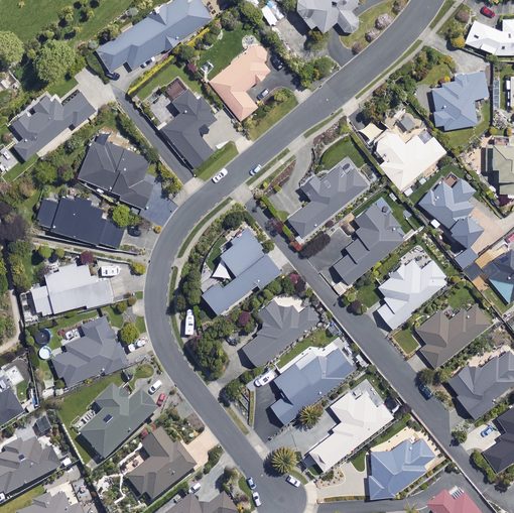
[(191,0),(186,3),(184,0),(177,0),(95,49),(109,73),(127,61),(132,71),(181,41),(180,40),(213,21),(200,0),(191,0)]
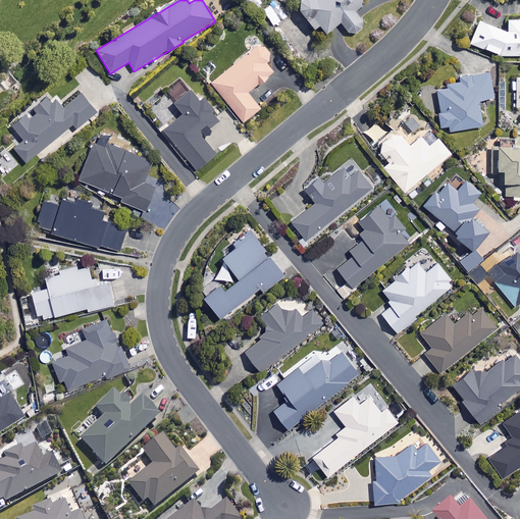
[(262,8),(256,0),(238,0),(251,16),(262,8)]
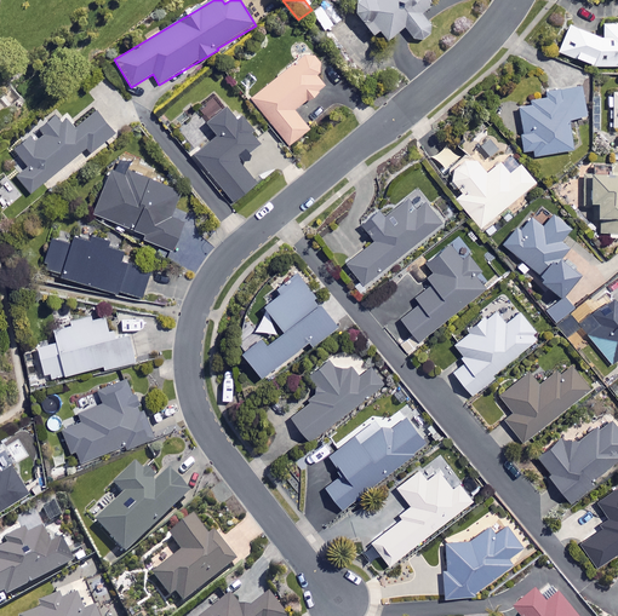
[(360,0),(353,6),(373,34),(379,30),(387,40),(405,28),(417,44),(434,30),(421,13),(435,4),(433,0),(360,0)]
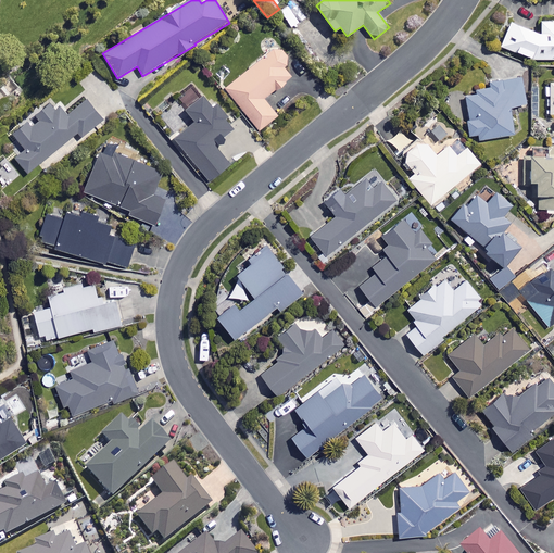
[(303,22),(293,8),(284,14),(293,28),(303,22)]
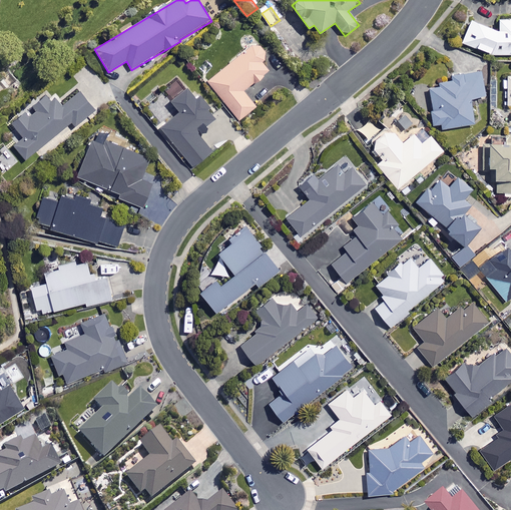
[(499,31),(471,21),(463,43),(492,56),(510,55),(510,20),(499,21),(499,31)]
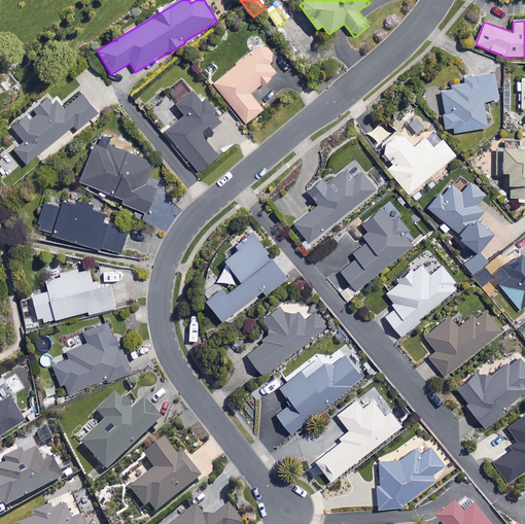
[(275,59),(264,44),(214,83),(246,125),(264,111),(250,94),(276,74),(268,64),(275,59)]
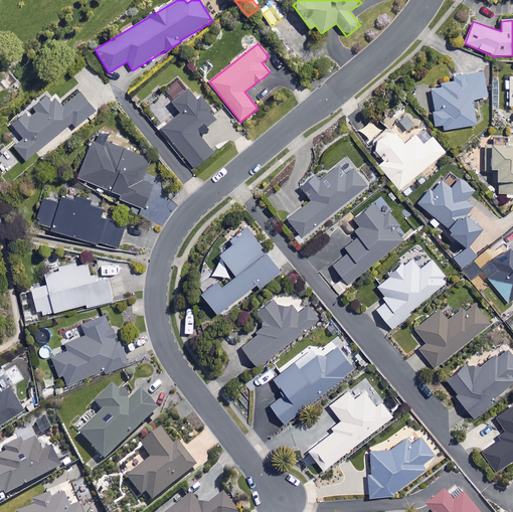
[(453,75),(454,80),(440,82),(441,88),(430,90),(434,111),(430,112),(433,127),(442,125),(443,130),(474,125),(470,99),(486,96),(482,70),(453,75)]
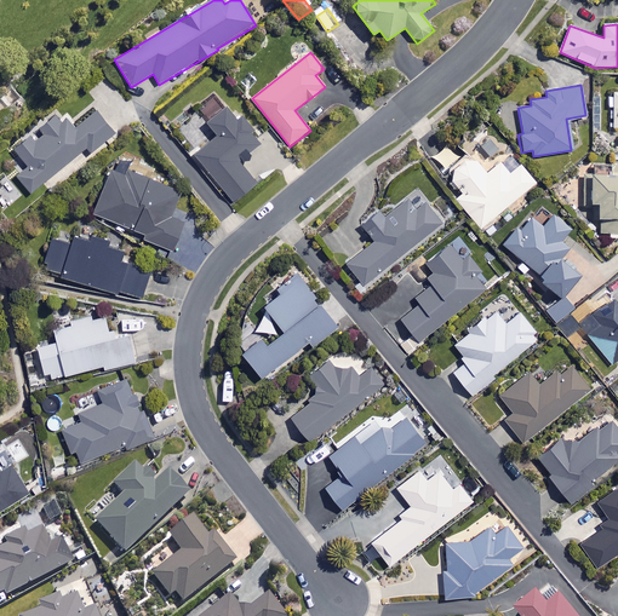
[(235,121),(216,98),(198,113),(217,136),(194,154),(233,202),(256,184),(238,162),(261,144),(239,117),(235,121)]
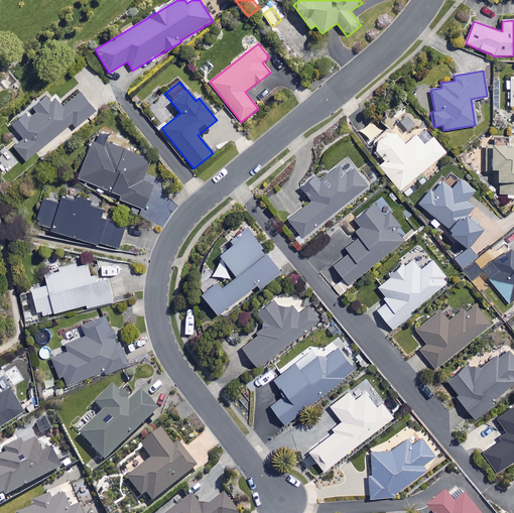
[(96,112),(80,93),(61,108),(54,99),(50,102),(45,96),(32,107),(37,113),(29,119),(26,115),(12,126),(24,140),(14,148),(25,161),(72,124),(76,128),(96,112)]
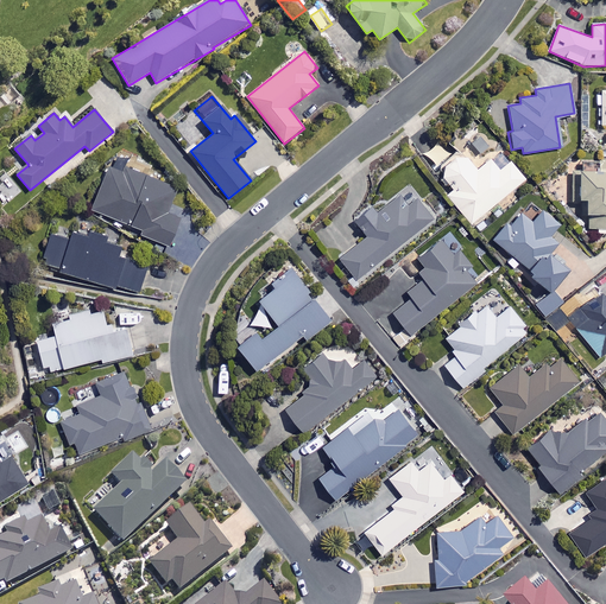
[(465,157),(455,157),(443,166),(441,175),(454,190),(447,196),(472,226),(525,179),(510,161),(499,170),(491,159),(478,171),(465,157)]
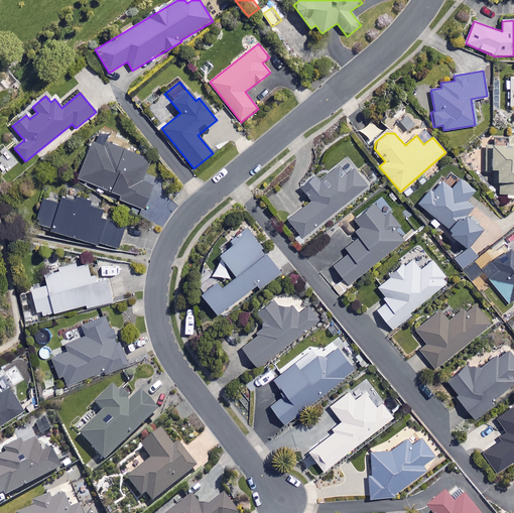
[(150,161),(96,137),(79,178),(121,197),(119,200),(143,210),(153,186),(142,181),(150,161)]
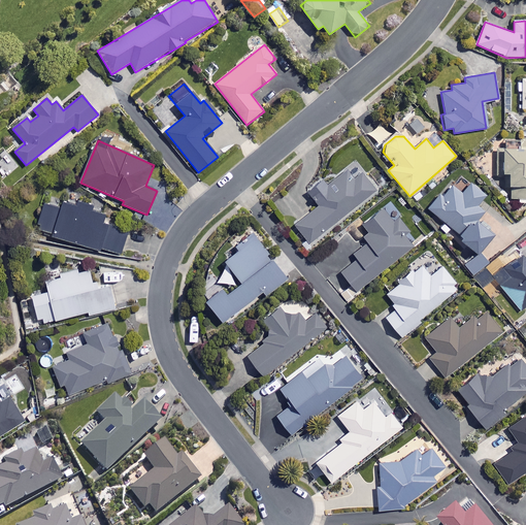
[(525,140),(521,140),(520,146),(501,145),(501,171),(507,171),(507,184),(512,185),(512,199),(521,200),(521,204),(525,204),(525,140)]
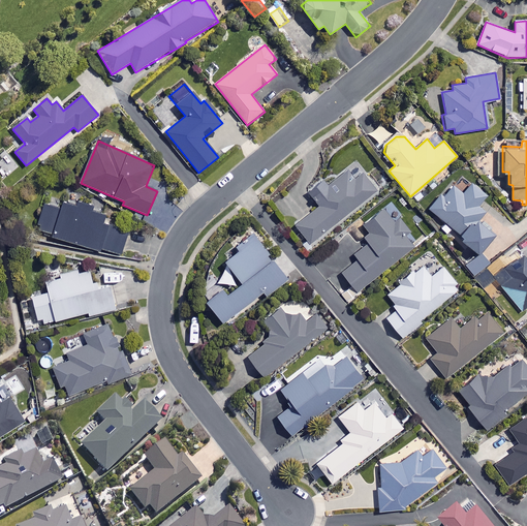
[(354,180),(347,171),(329,186),(326,182),(309,195),(319,207),(296,226),(310,245),(377,192),(362,174),(354,180)]
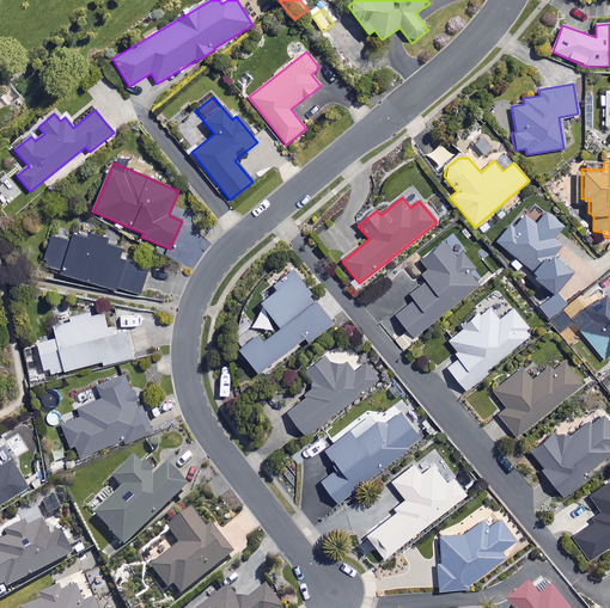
[(562,226),(546,213),(531,215),(524,213),(507,233),(505,231),(496,241),(534,272),(531,275),(551,292),(569,270),(553,257),(562,246),(553,238),(562,226)]
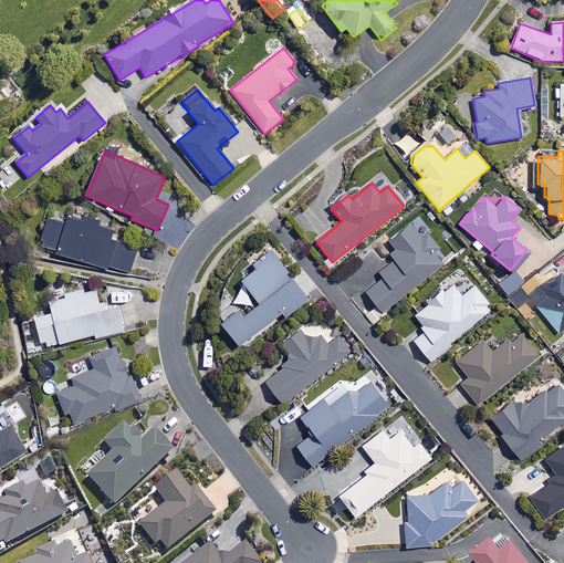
[(49,218),(41,244),(54,249),(53,252),(128,274),(136,247),(108,239),(112,228),(95,223),(96,219),(68,211),(64,222),(49,218)]
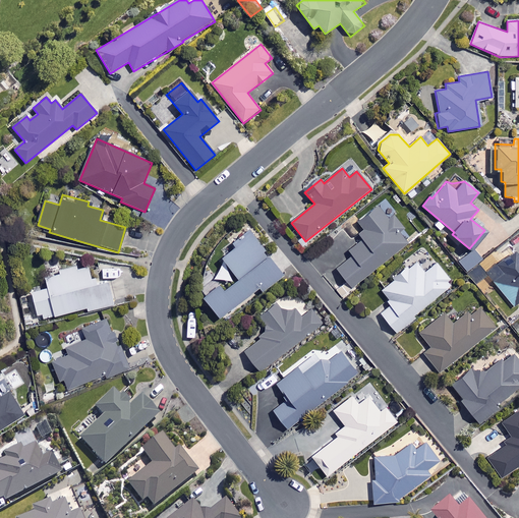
[(363,230),(359,234),(361,237),(347,249),(353,256),(337,270),(352,288),(407,243),(376,206),(357,222),(363,230)]
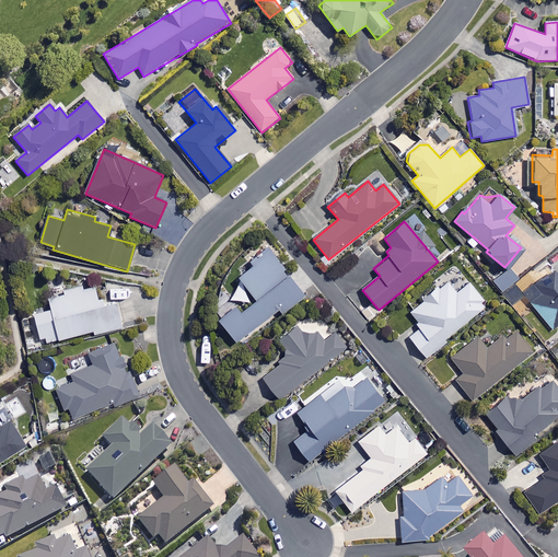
[(304,297),(268,248),(250,262),(252,265),(237,276),(254,299),(241,309),(235,302),(217,316),(234,341),(278,310),(281,314),(304,297)]
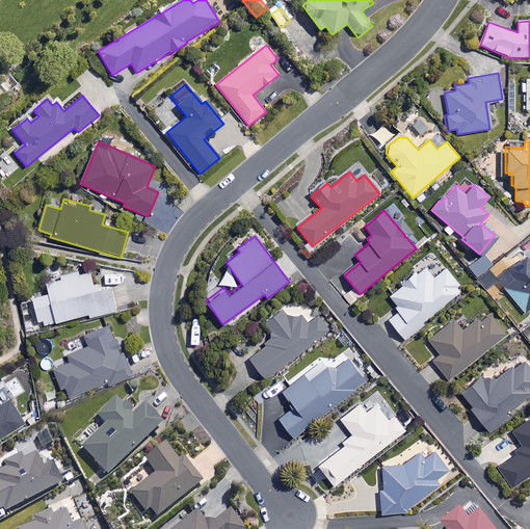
[(529,259),(525,254),(506,269),(513,280),(504,288),(525,313),(529,309),(529,259)]
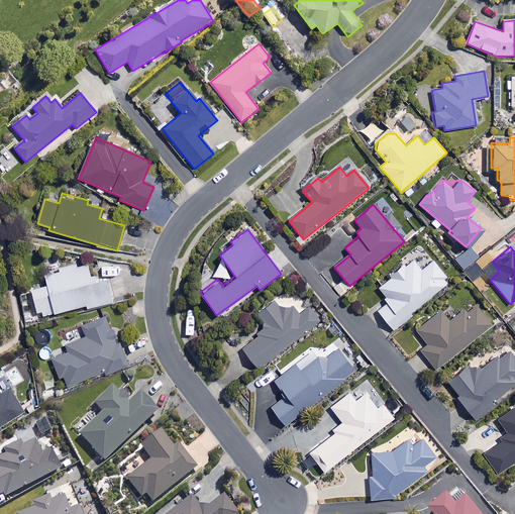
[(478,259),(470,249),(456,262),(465,271),(478,259)]
